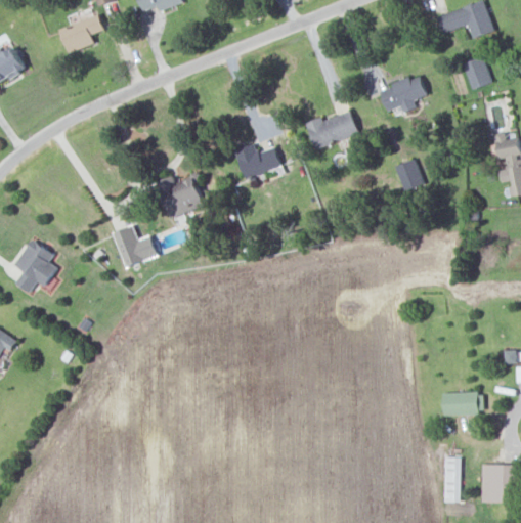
[(158,6),(159,11),(189,0),(188,0),(138,0),(143,11),(158,6)]
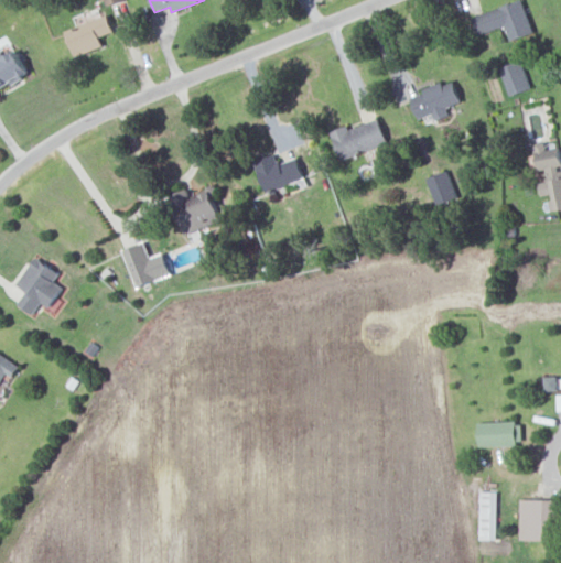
[(532,34),(520,0),(472,19),(478,36),(504,26),(509,43),(532,34)]
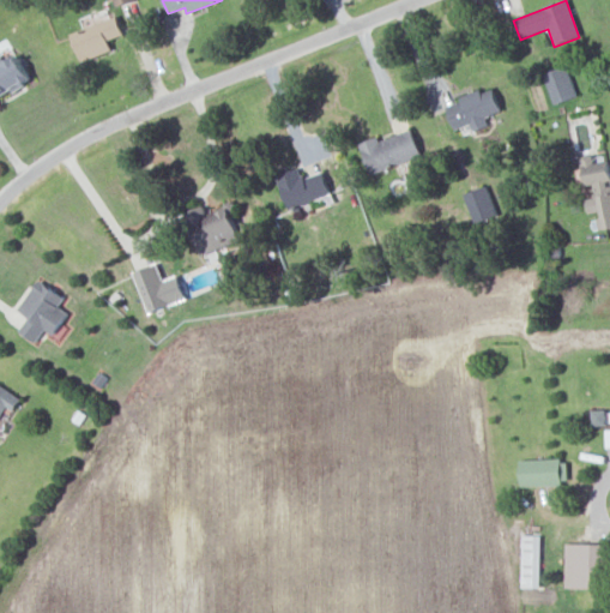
[(68,35),(79,64),(110,52),(107,42),(122,36),(115,17),(68,35)]
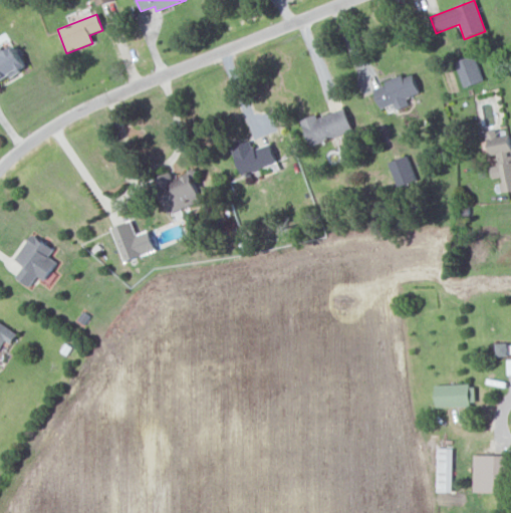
[(0,80),(24,67),(13,48),(0,55),(0,80)]
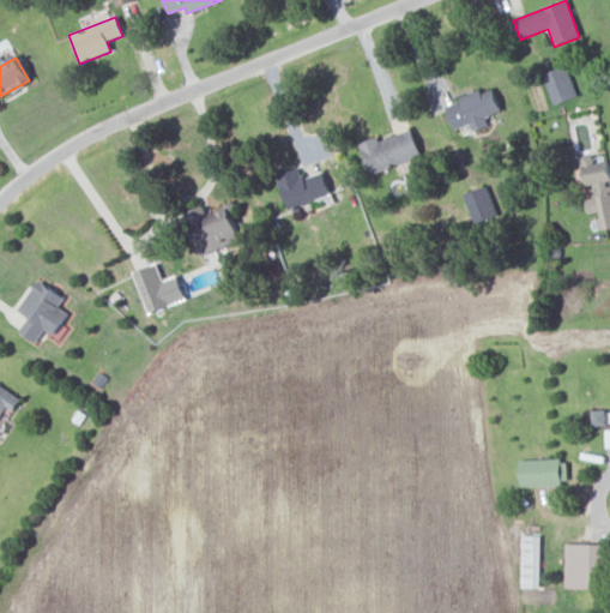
[(543,73),(550,106),(573,100),(567,68),(543,73)]
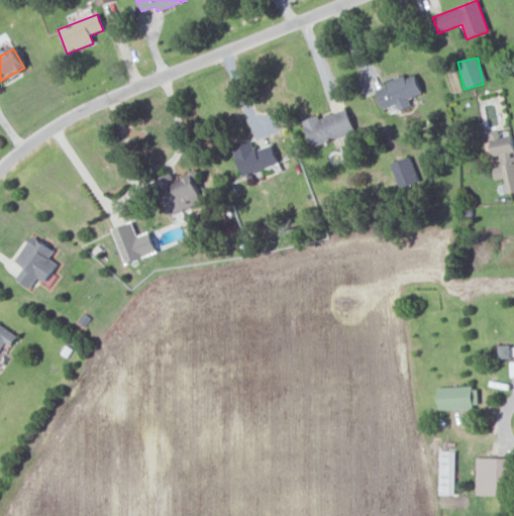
[(397,112),(410,108),(408,100),(421,95),(414,75),(386,84),(387,88),(376,91),(382,110),(396,106),(397,112)]
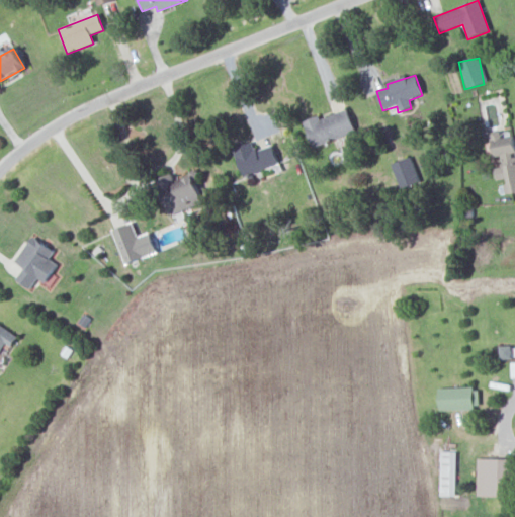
[(354,132),(346,109),(319,120),(318,116),(302,122),(312,149),(354,132)]
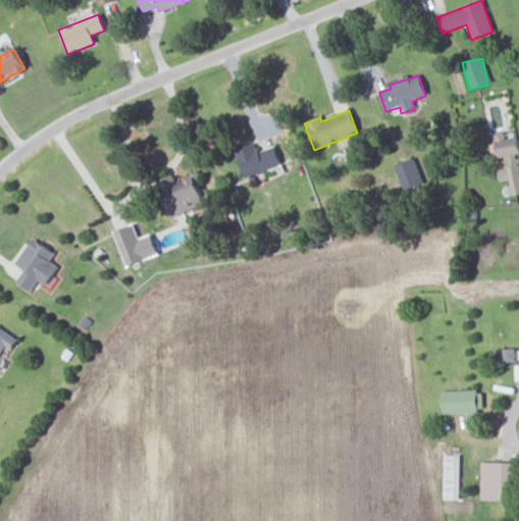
[(518,195),(518,153),(516,138),(494,142),(497,159),(503,158),(505,169),(497,170),(499,183),(511,180),(513,197),(518,195)]
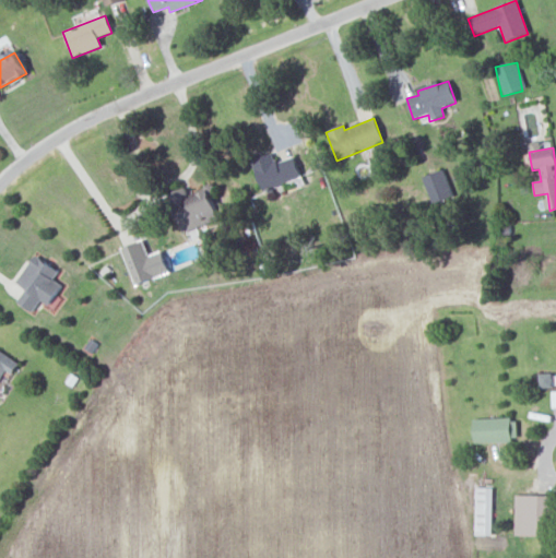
[(293,158),(274,165),(271,154),(251,162),(262,192),(293,181),(295,188),(303,185),(293,158)]
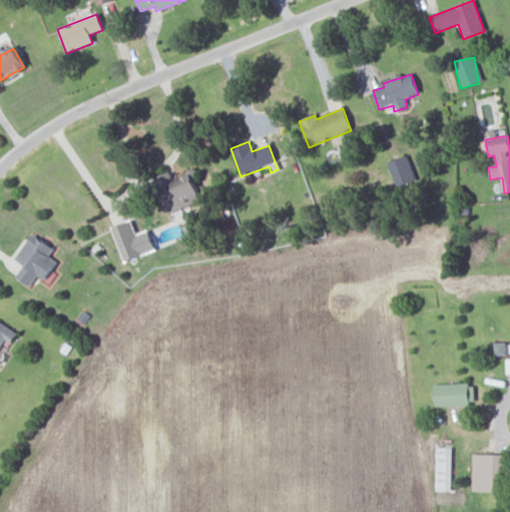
[(415,179),(405,156),(386,164),(397,187),(415,179)]
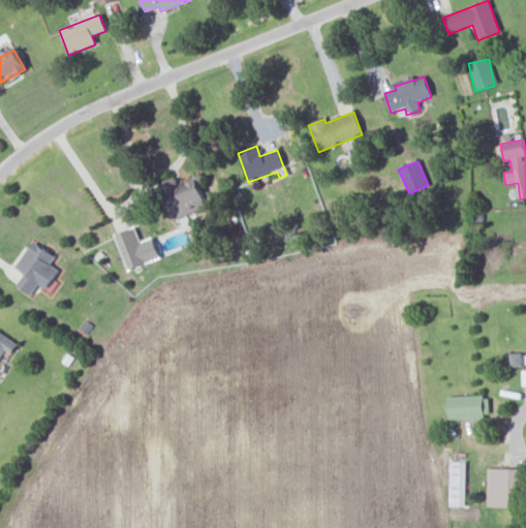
[(114,237),(127,272),(159,258),(151,239),(140,243),(133,228),(114,237)]
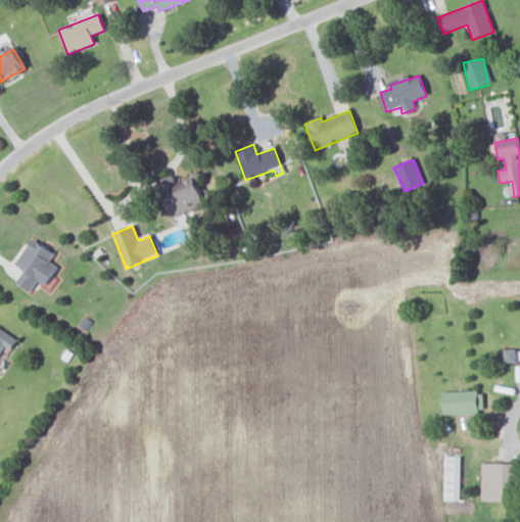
[(15,284),(30,293),(37,282),(45,287),(57,269),(48,263),(53,254),(31,240),(14,266),(24,272),(15,284)]
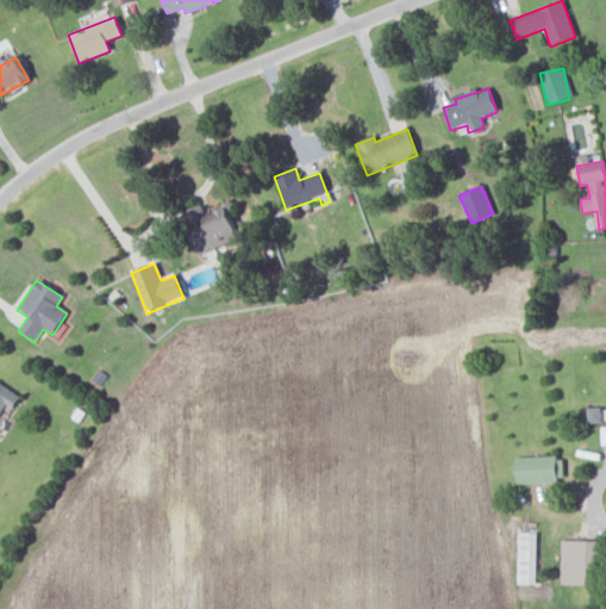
[(0,410),(4,404),(12,410),(20,396),(0,384),(0,410)]
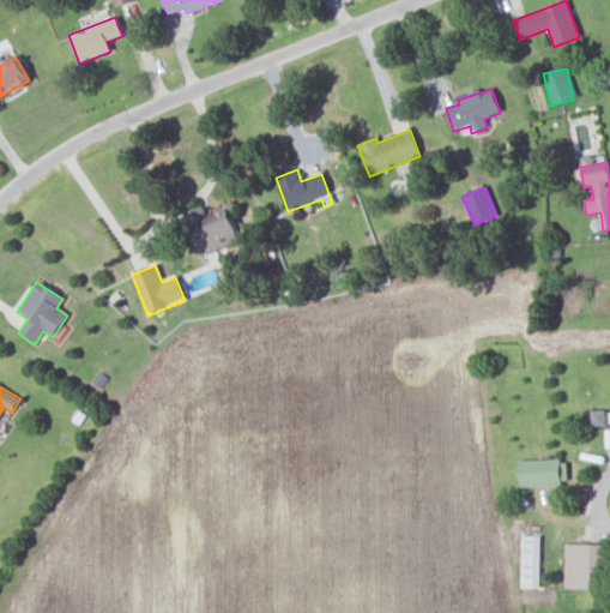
[(603,409),(590,410),(590,426),(603,425),(603,409)]
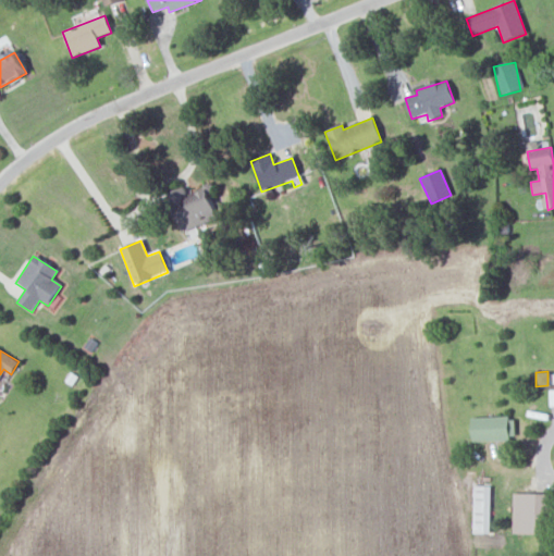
[(470,417),(470,441),(514,440),(514,416),(470,417)]
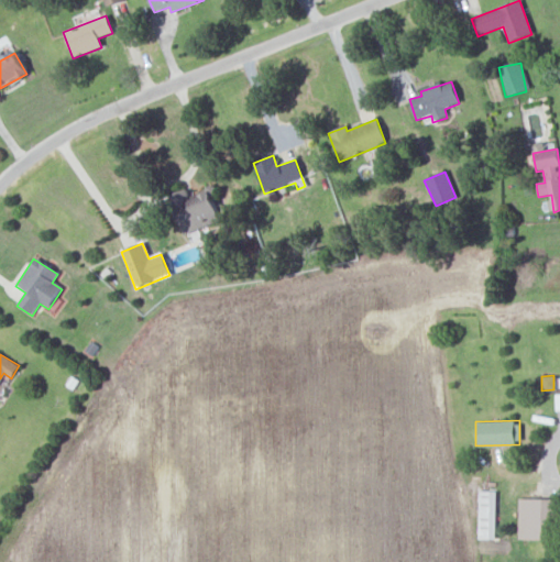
[(476,539),(493,539),(494,491),(476,491),(476,539)]
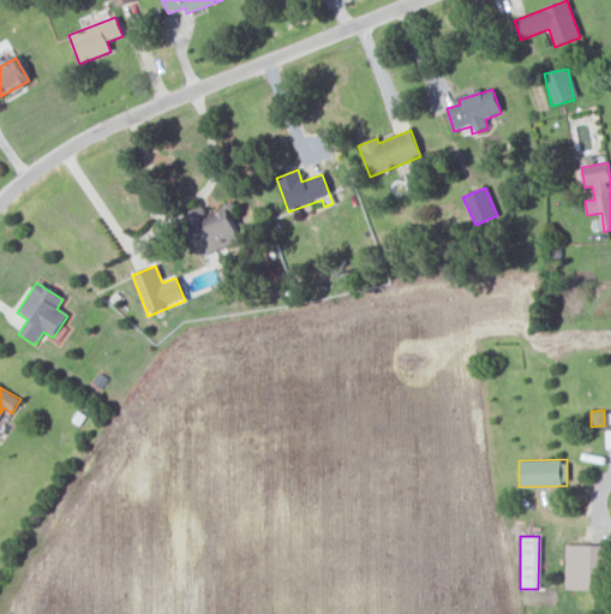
[(564,543),(563,589),(609,590),(610,544),(564,543)]
